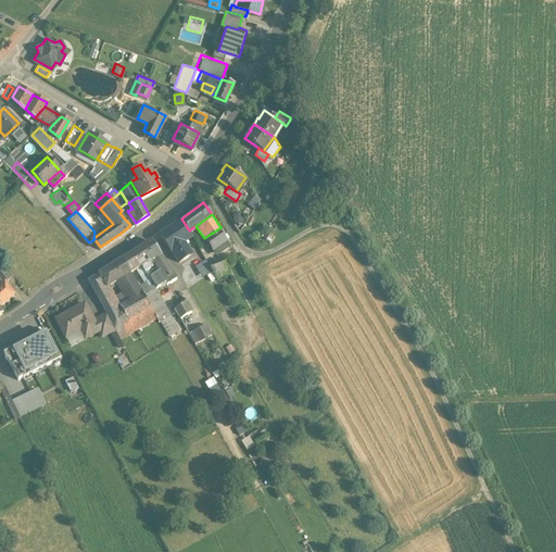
[(181,218),(161,233),(179,259),(190,251),(182,240),(192,234),(189,230),(181,218)]
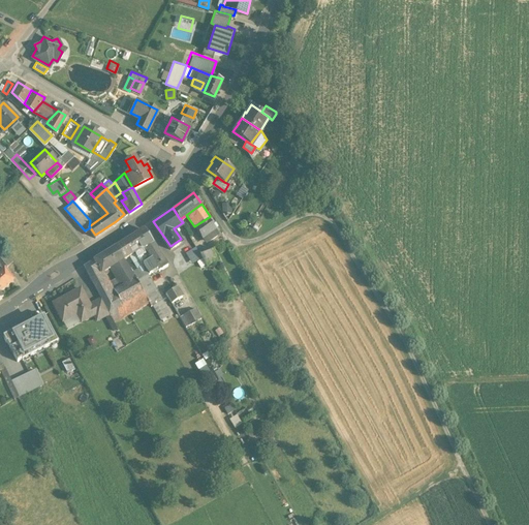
[(209,217),(194,226),(201,236),(215,226),(209,217)]
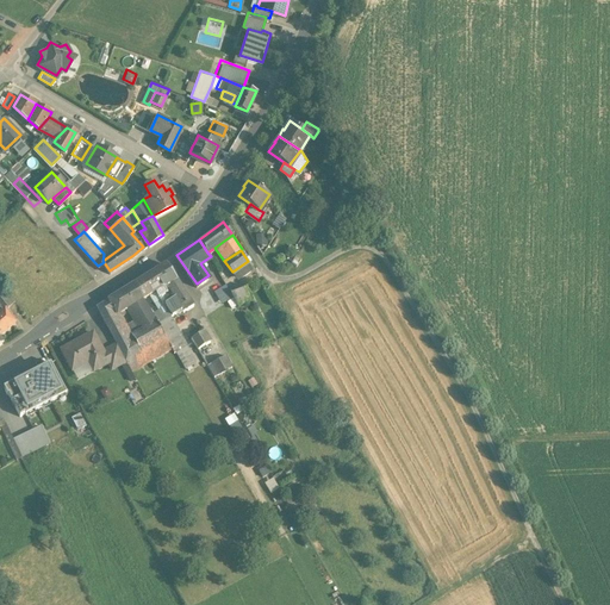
[(291,260),(296,263),(300,257),(296,253),(291,260)]
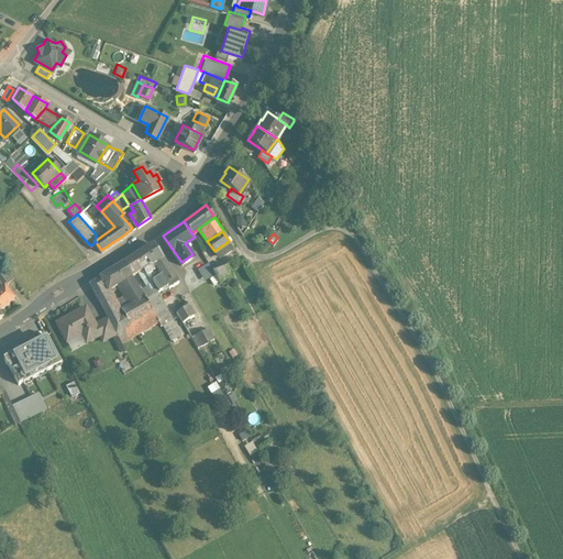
[(153,241),(144,247),(154,263),(163,256),(153,241)]
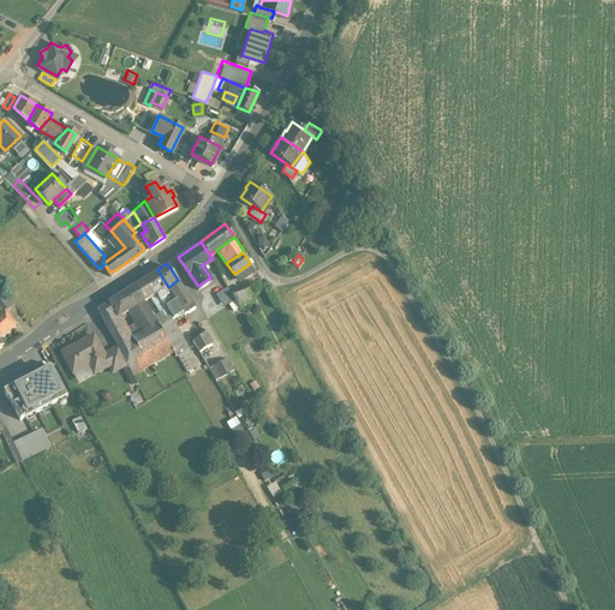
[(157,269),(141,280),(150,294),(154,293),(157,292),(165,304),(166,303),(175,298),(168,287),(157,269)]
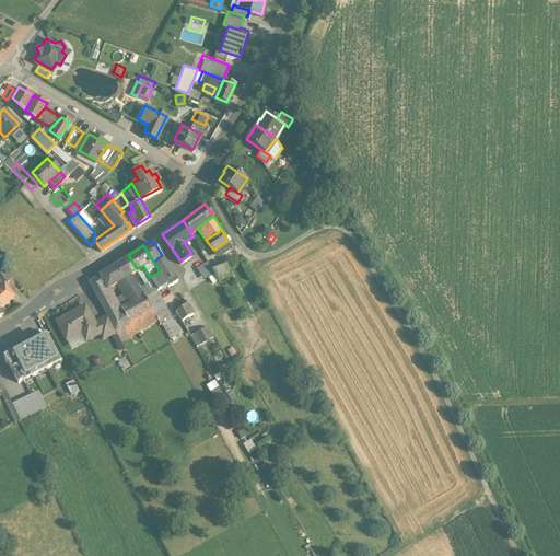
[(137,268),(128,255),(121,259),(130,273),(137,268)]
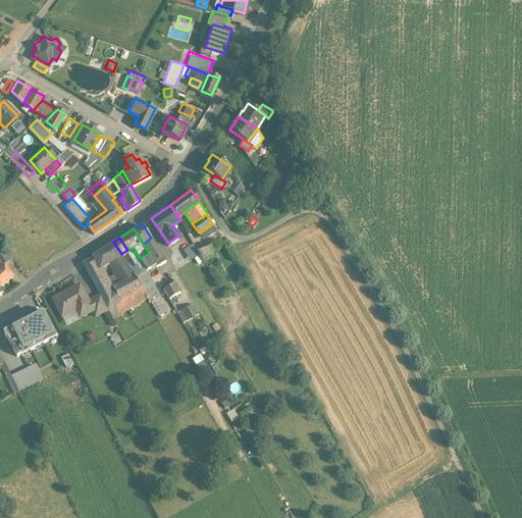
[(151,238),(143,244),(149,253),(141,257),(145,264),(147,267),(155,262),(156,265),(165,259),(151,238)]
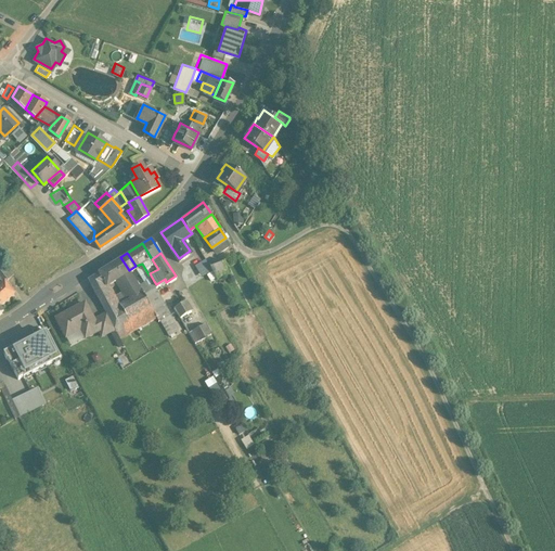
[(120,257),(112,263),(120,276),(129,270),(120,257)]
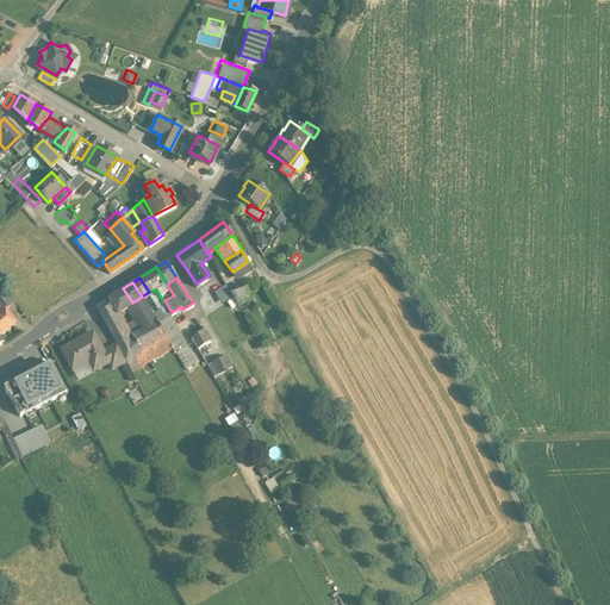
[(230,291),(237,303),(253,297),(246,285),(230,291)]
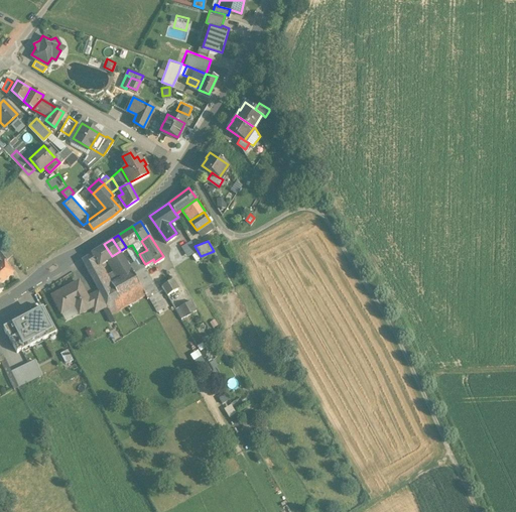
[(12,252),(5,243),(0,246),(0,249),(6,257),(8,256),(12,252)]
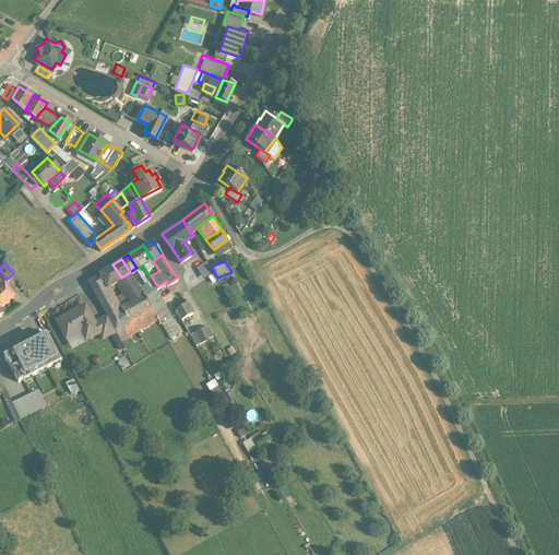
[(113,264),(98,272),(107,286),(108,285),(121,278),(113,264)]
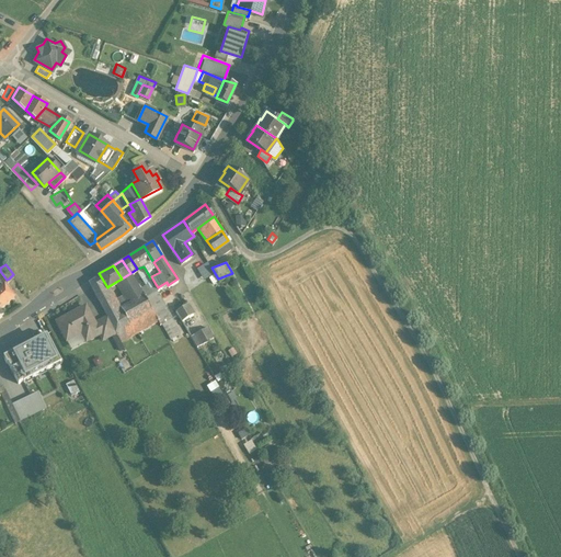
[(209,270),(199,275),(206,286),(215,281),(209,270)]
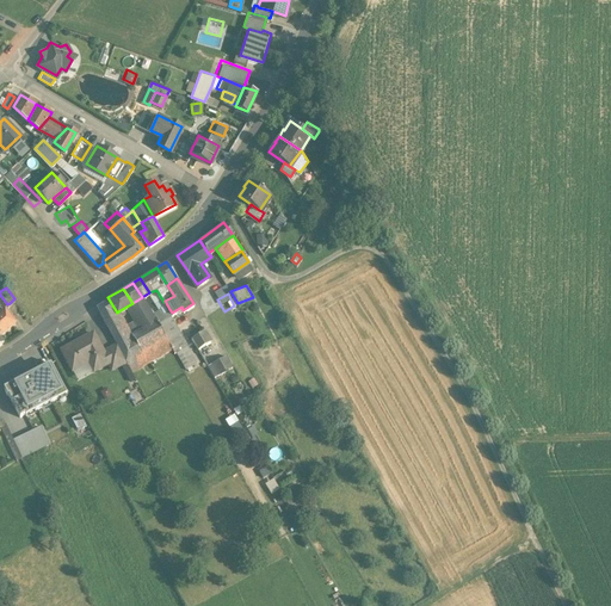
[(131,334),(118,311),(117,313),(107,297),(96,305),(116,342),(125,359),(140,347),(131,334)]
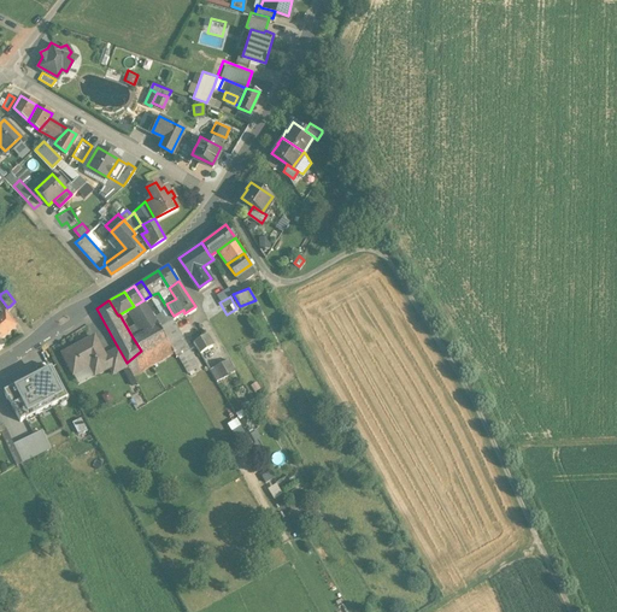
[(171,312),(165,316),(162,310),(154,315),(159,323),(159,324),(172,317),(174,316),(171,312)]
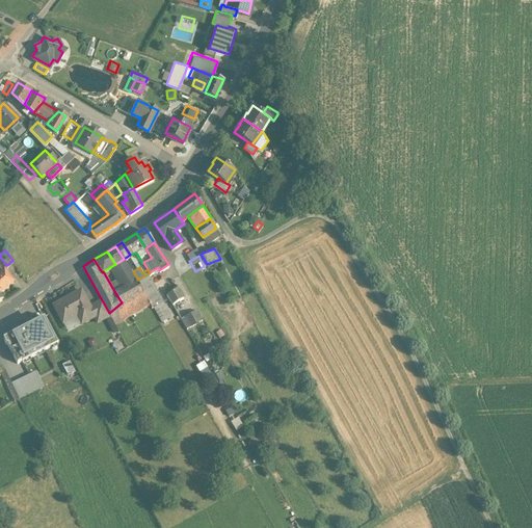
[(0,270),(0,289),(12,280),(3,268),(0,270)]
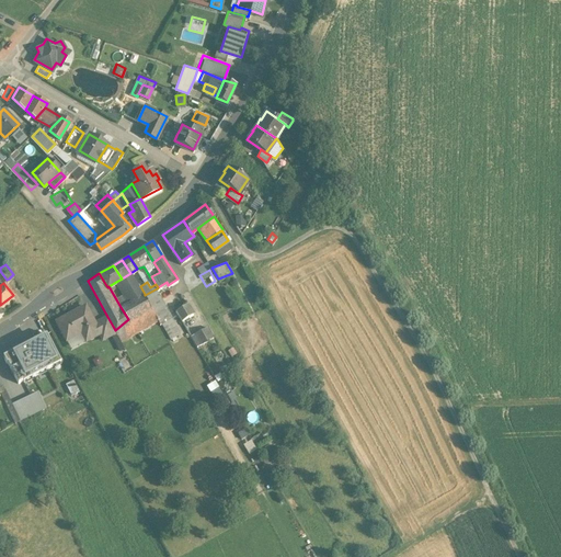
[(157,288),(145,295),(151,307),(158,318),(160,322),(172,315),(157,288)]
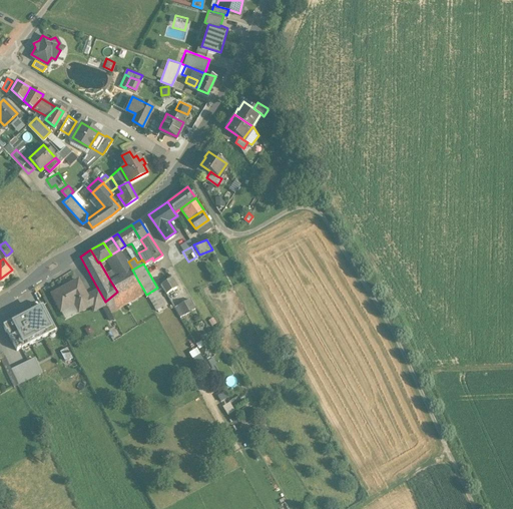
[(132,270),(110,281),(117,292),(138,281),(132,270)]
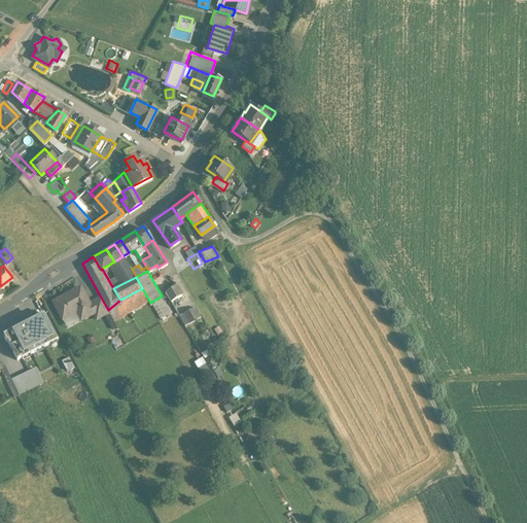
[(165,289),(171,300),(181,293),(176,283),(165,289)]
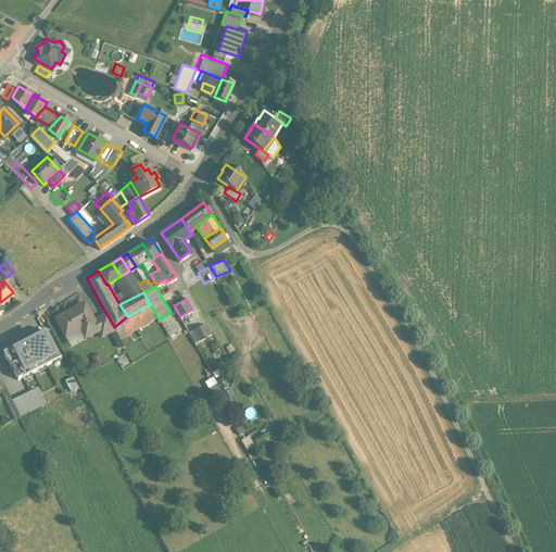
[(86,303),(72,311),(71,308),(55,316),(65,335),(79,327),(85,336),(99,328),(93,318),(86,303)]
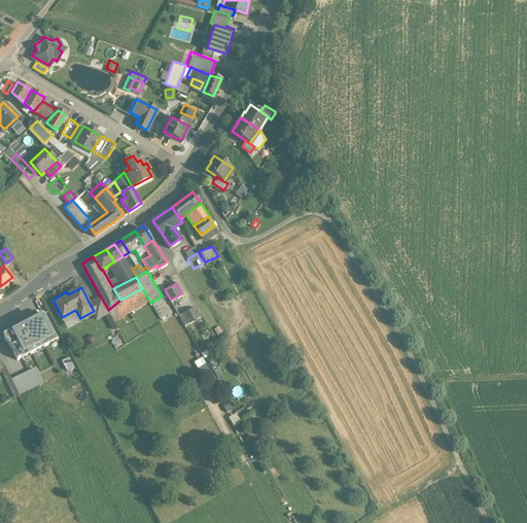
[(148,299),(142,288),(120,300),(124,312),(148,299)]
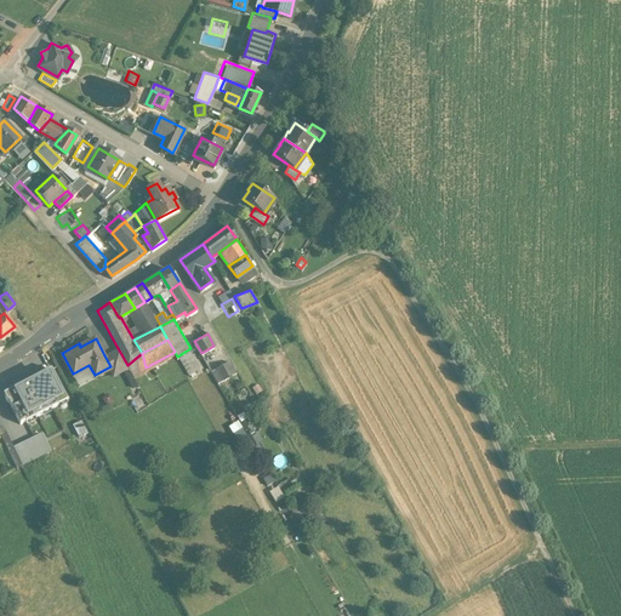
[(104,355),(110,366),(113,372),(127,365),(118,348),(104,355)]
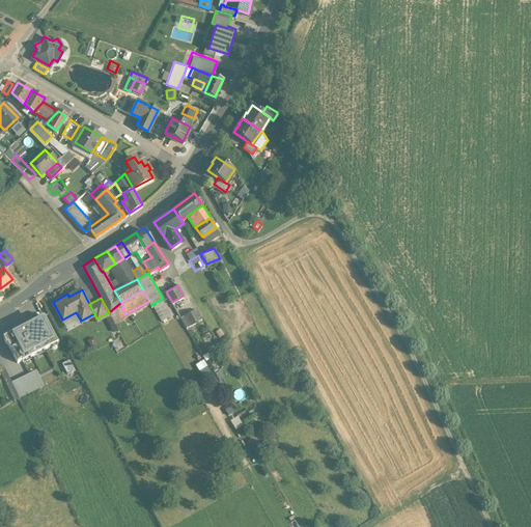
[(44,313),(3,335),(6,340),(18,361),(23,358),(22,356),(28,353),(29,355),(36,351),(35,350),(42,347),(43,348),(50,343),(49,342),(56,339),(56,340),(58,339),(44,313)]
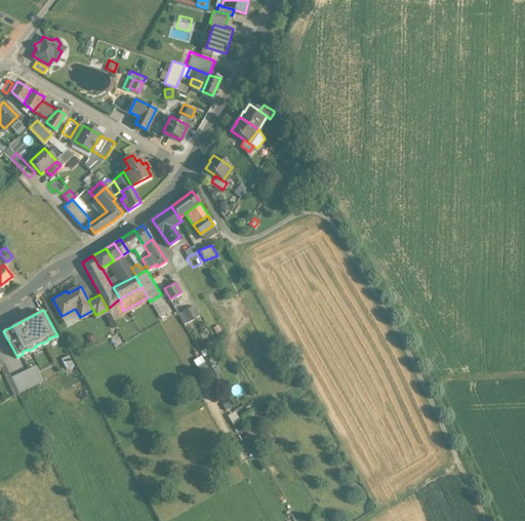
[(209,321),(203,311),(189,319),(196,330),(209,321)]
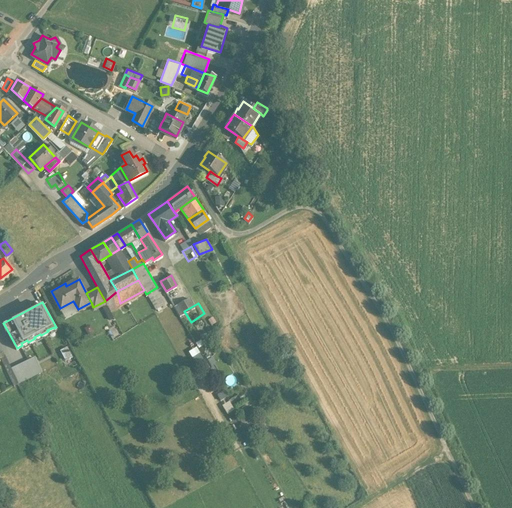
[(192,352),(199,369),(209,364),(212,371),(217,369),(211,354),(204,357),(200,349),(192,352)]
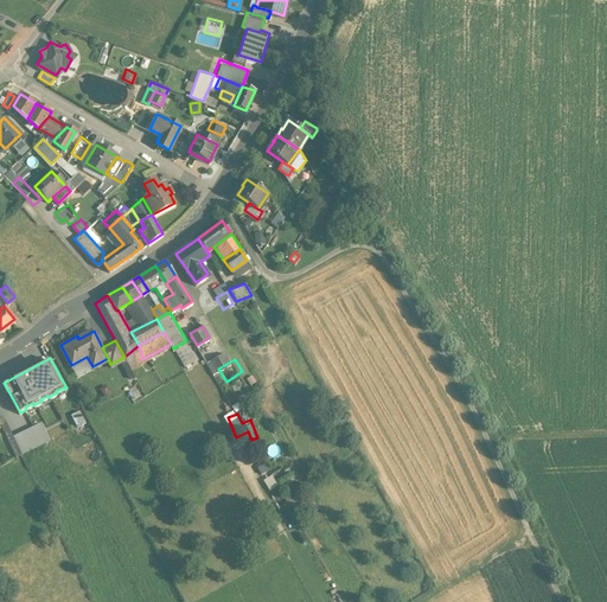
[(5,418),(0,422),(16,454),(21,452),(12,434),(5,418)]
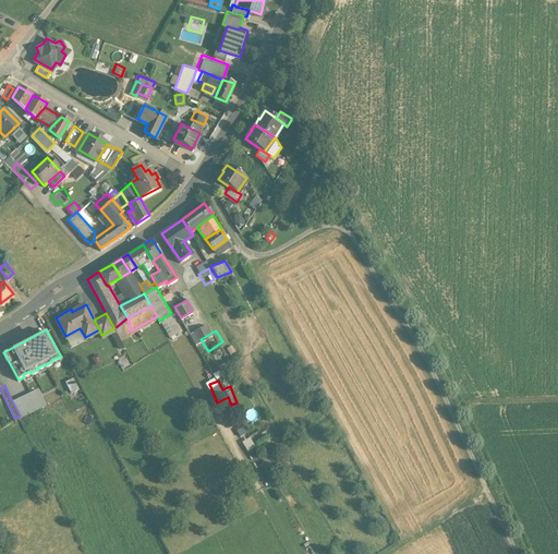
[(36,387),(11,399),(20,416),(44,404),(36,387)]
